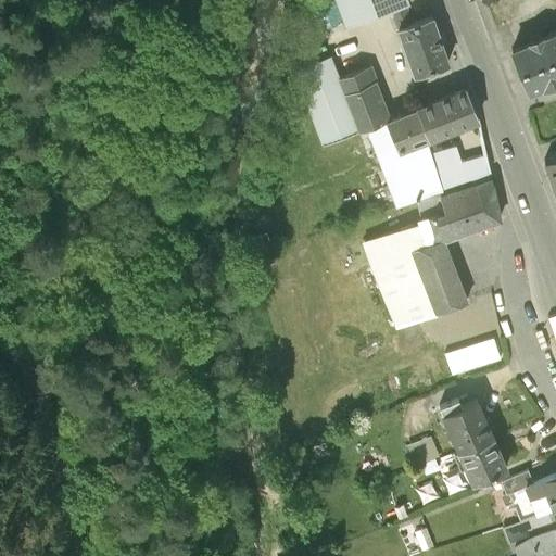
[(408,3),(407,0),(337,0),(348,27),(408,3)]
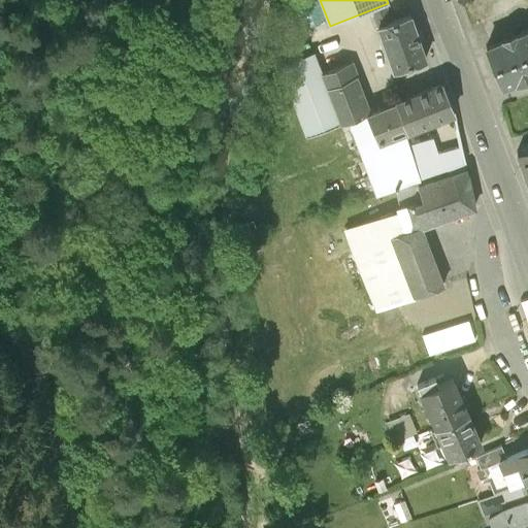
[(426,60),(410,18),(391,24),(387,12),(374,18),(394,71),(426,60)]
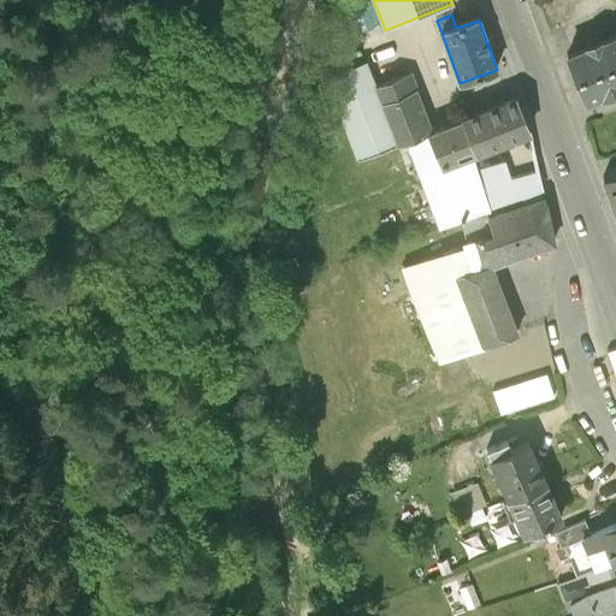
[(615,36),(602,42),(600,41),(587,46),(588,47),(568,55),(586,101),(600,95),(602,95),(615,89),(615,36)]
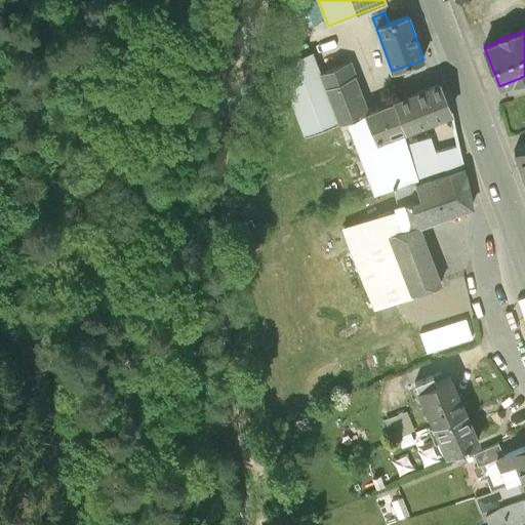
[(365,115),(346,66),(320,75),(312,54),(277,69),(306,138),(341,124),(365,115)]
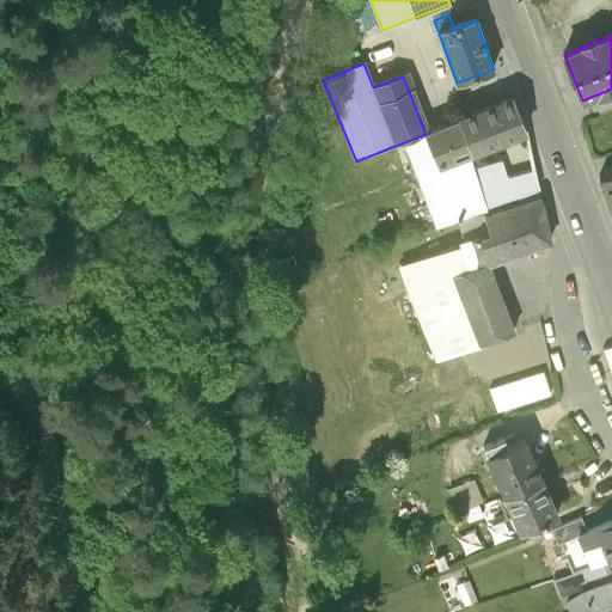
[(513,98),(426,134),(439,166),(470,154),(527,130),(513,98)]
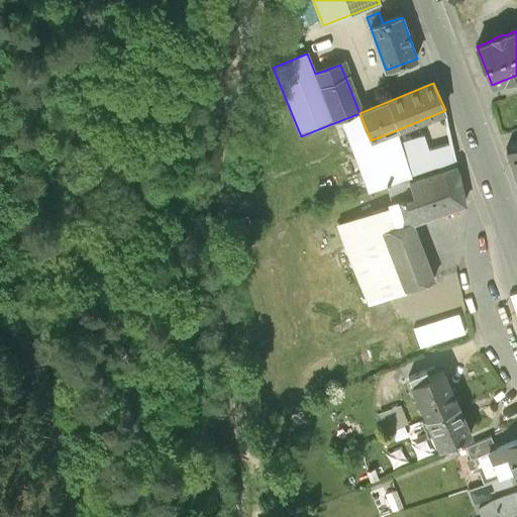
[(455,160),(452,144),(428,150),(423,136),(401,143),(397,130),(371,140),(359,113),(336,122),(339,130),(345,127),(357,162),(342,167),(353,199),(388,187),(410,180),(408,177),(455,160)]
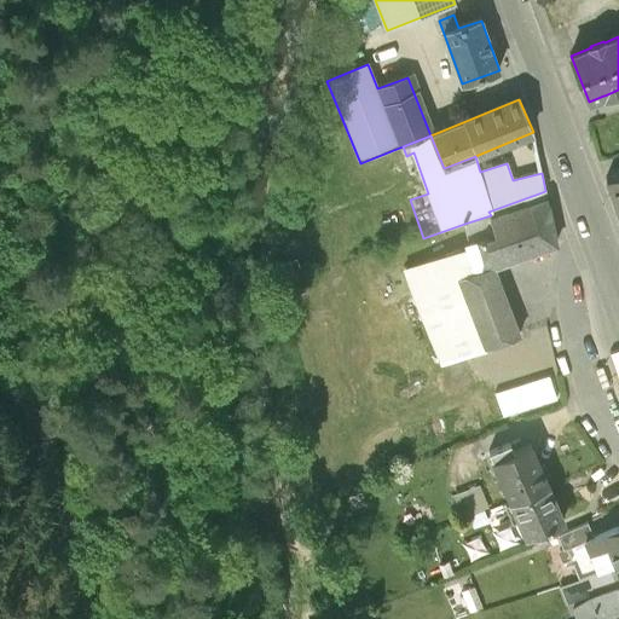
[(618,173),(606,179),(618,215),(618,173)]
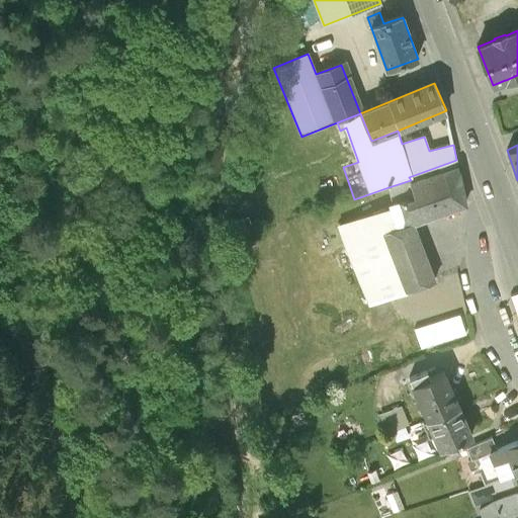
[(389,187),(394,206),(402,228),(413,224),(465,204),(456,160),(409,177),(411,180),(389,187)]
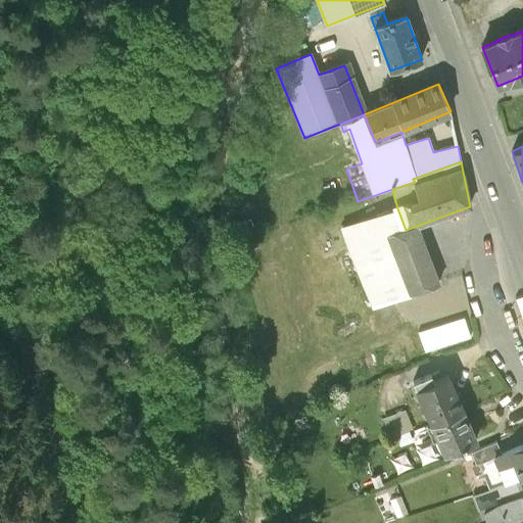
[(439,284),(417,226),(406,230),(397,208),(381,215),(381,216),(341,228),(373,310),(439,284)]
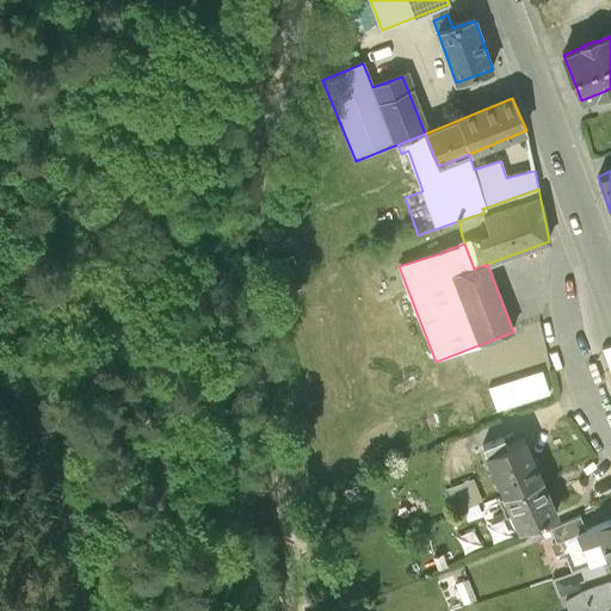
[(544,372),(516,378),(522,401),(550,395),(544,372)]
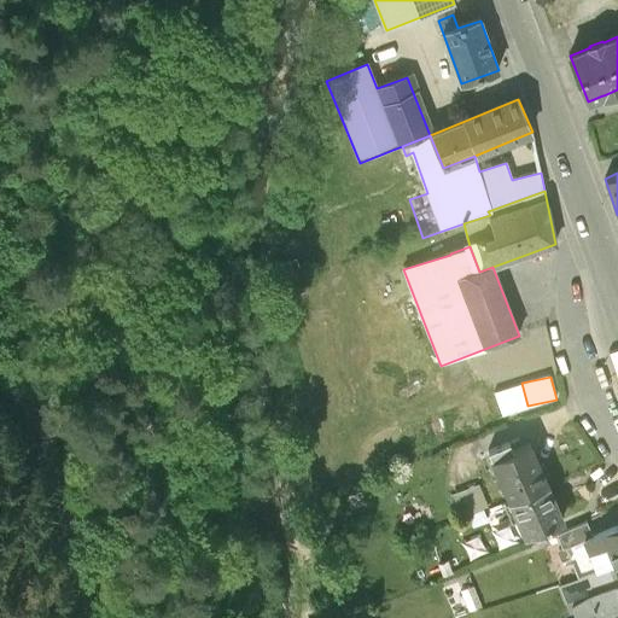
[(489,454),(511,501),(548,484),(544,478),(549,476),(544,465),(540,466),(530,444),(511,453),(507,445),(489,454)]
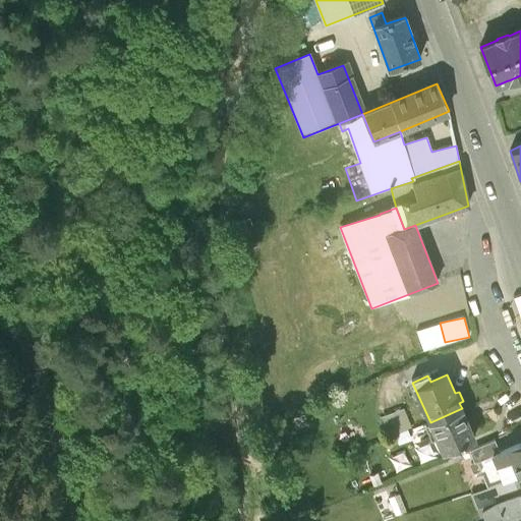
[(474,438),(462,408),(430,422),(425,425),(432,441),(438,439),(443,453),(474,438)]
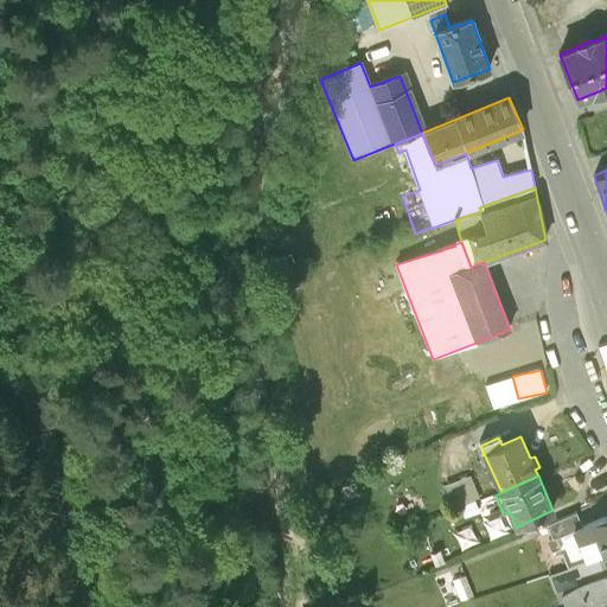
[(472,478),(446,489),(454,511),(481,500),(472,478)]
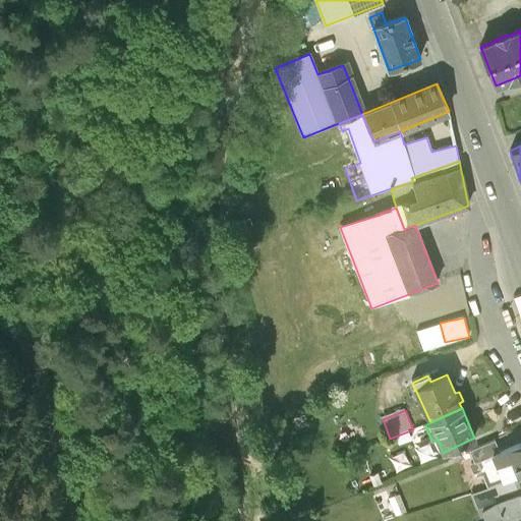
[(498,453),(501,452),(495,439),(470,450),(475,464),(499,455),(498,453)]
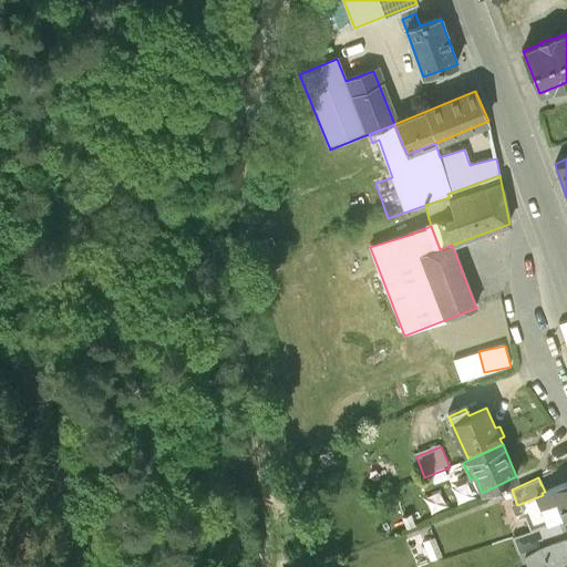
[(566,481),(545,492),(542,493),(543,495),(546,503),(557,498),(565,518),(566,517),(566,481)]
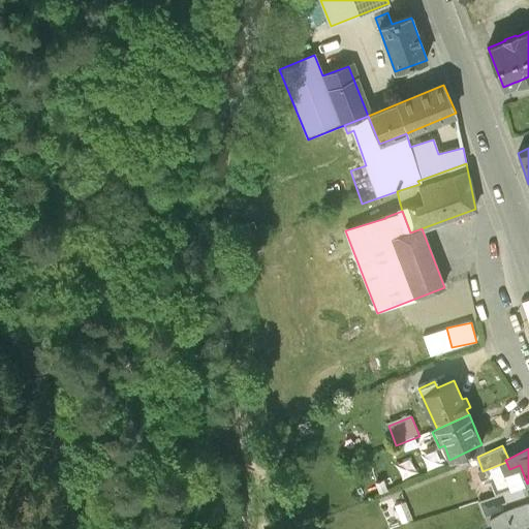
[(507,528),(528,521),(528,506),(528,504),(505,512),(490,522),(492,528),(507,528)]
